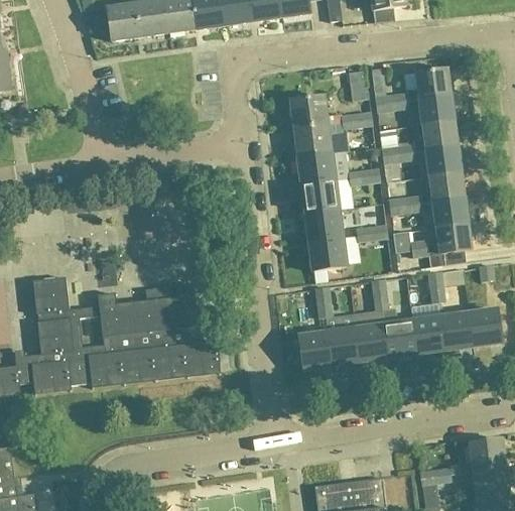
[(123,0),(124,5),(109,7),(113,40),(142,36),(138,3),(137,3),(136,0),(123,0)]
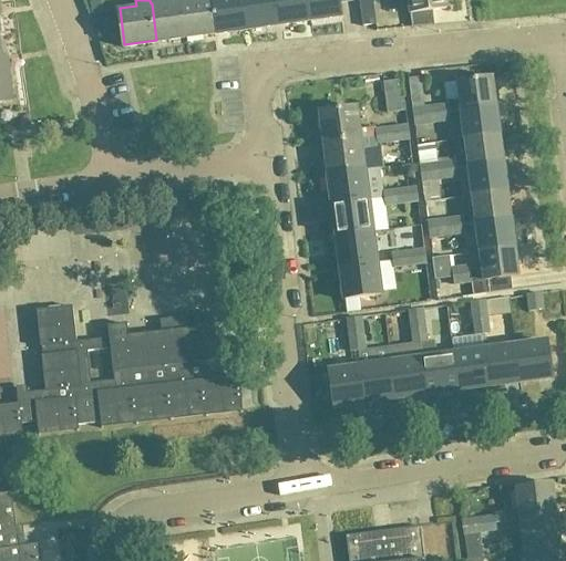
[(150,0),(151,3),(152,3),(156,40),(187,35),(182,0),(175,0),(163,2),(163,0),(150,0)]
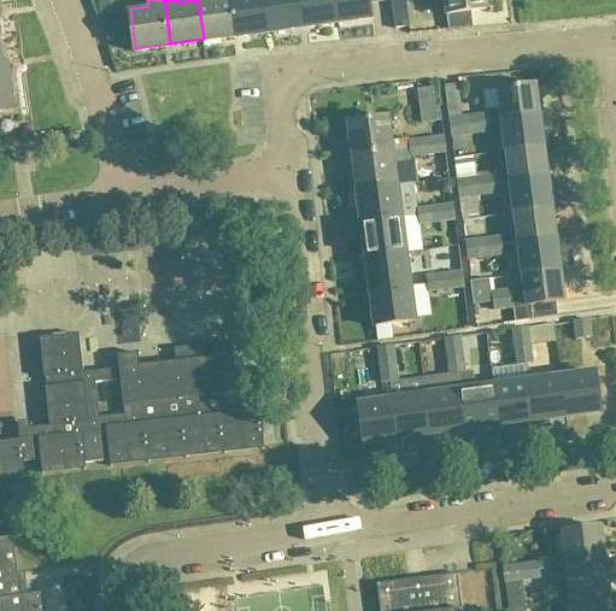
[(198,0),(204,39),(238,35),(233,0),(198,0)]
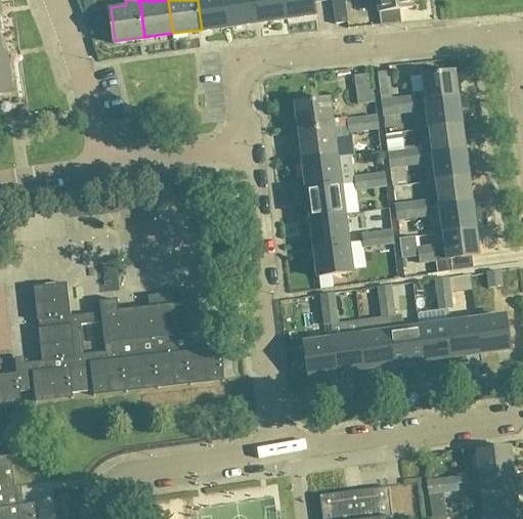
[(198,0),(202,30),(230,26),(227,0),(198,0)]
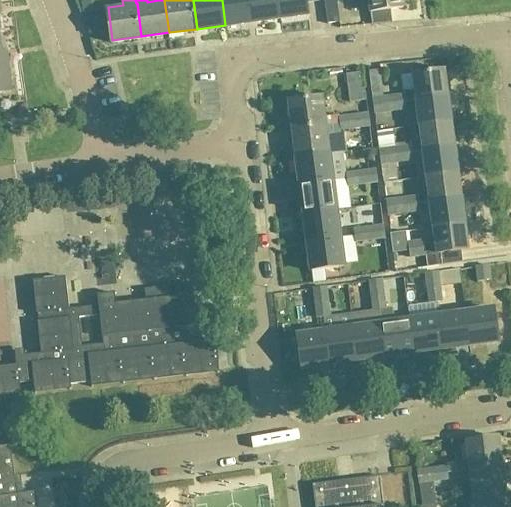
[(222,0),(225,25),(253,21),(250,0),(222,0)]
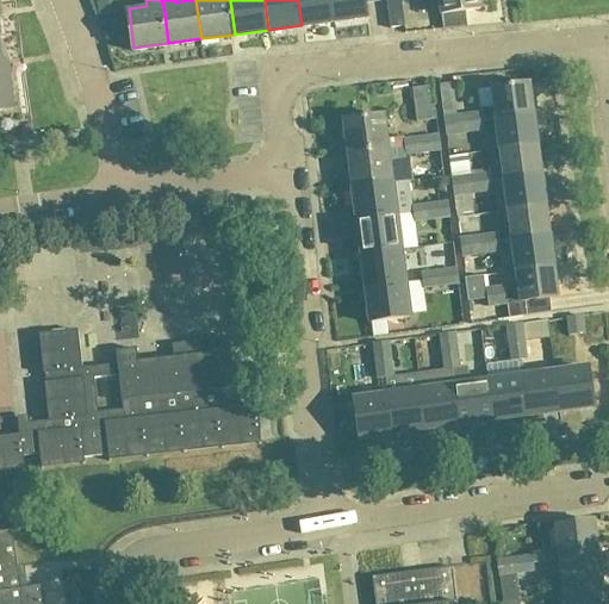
[(298,0),(302,25),(335,20),(333,0),(298,0)]
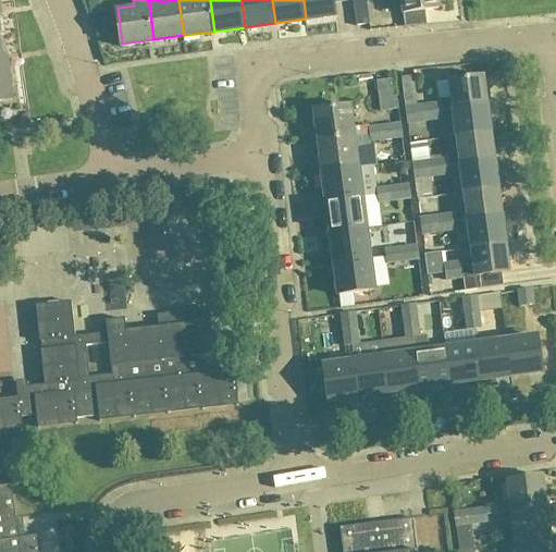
[(304,0),(306,19),(337,14),(335,0),(304,0)]
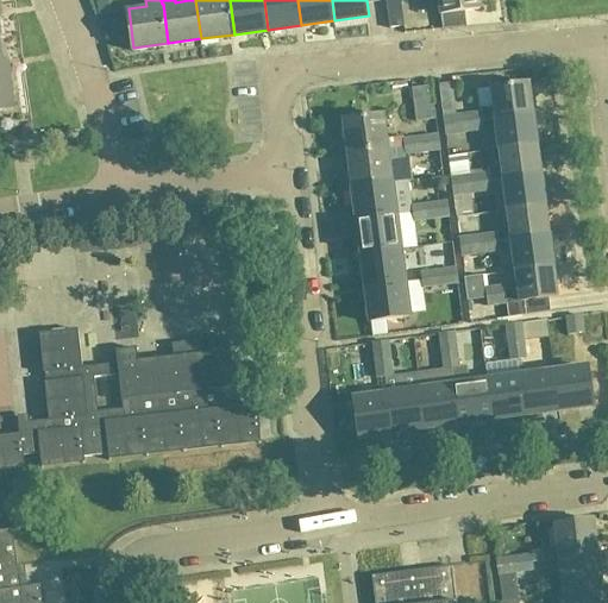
[(384,0),(389,24),(403,23),(400,0),(384,0)]
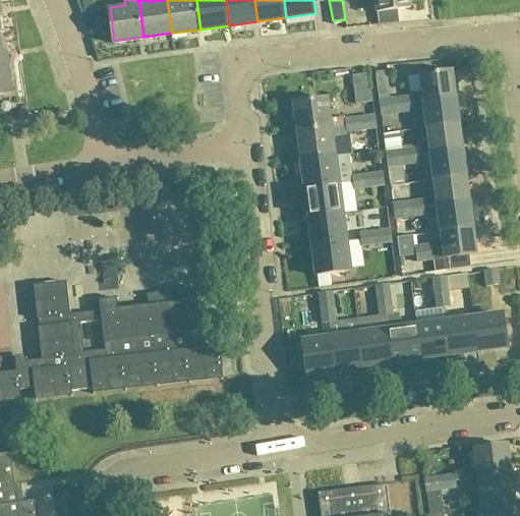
[(377,0),(379,10),(411,5),(410,0),(377,0)]
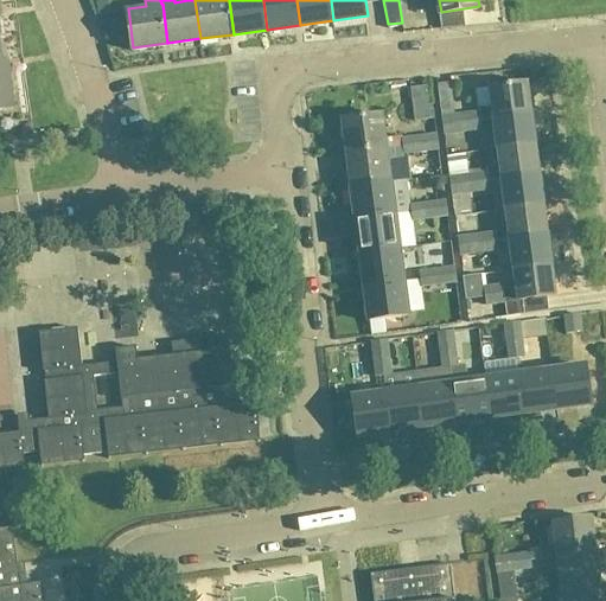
[(2,70),(0,70),(0,106),(13,104),(7,69),(2,69),(2,70)]
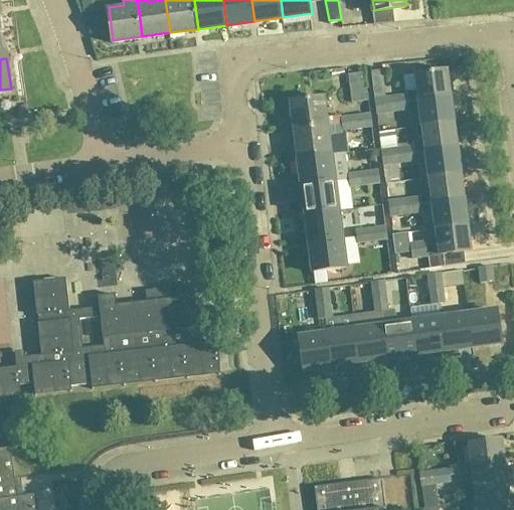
[(370,68),(373,96),(385,94),(381,66),(370,68)]
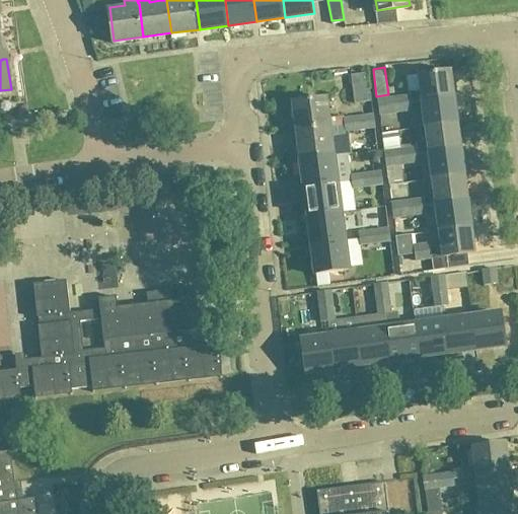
[(422,97),(452,93),(449,67),(418,71),(421,88),(410,89),(411,100),(422,99),(422,97)]
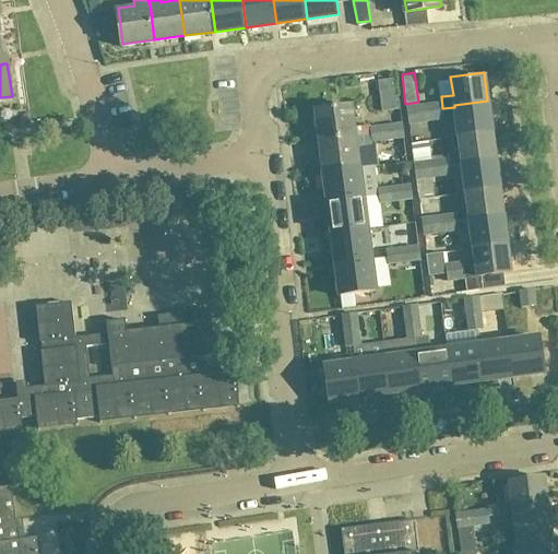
[(395,105),(400,105),(399,97),(394,97),(391,75),(377,78),(381,108),(395,106),(395,105)]
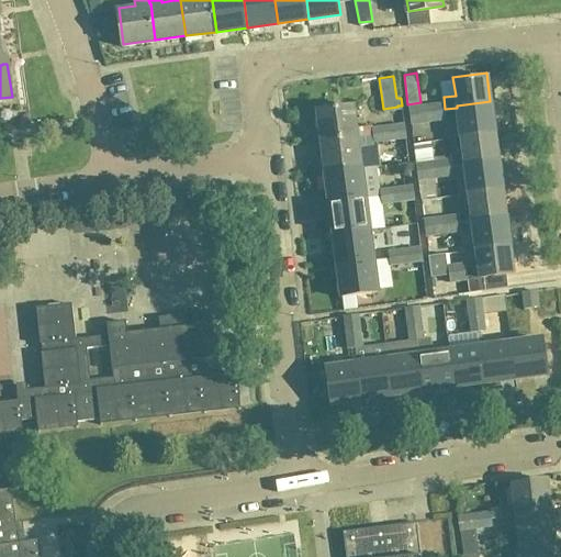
[(440,101),(424,103),(426,117),(441,114),(440,101)]
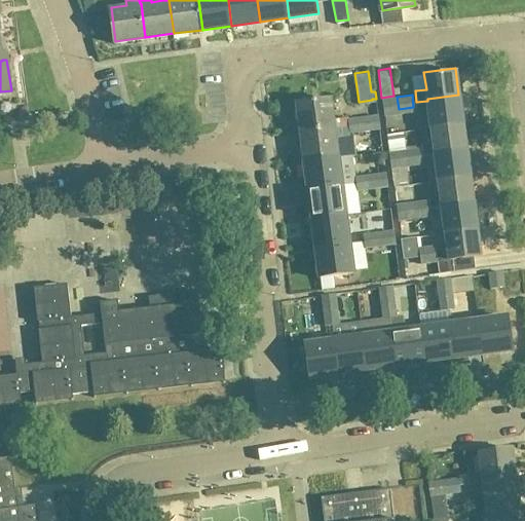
[(427,101),(430,125),(462,121),(458,95),(427,99),(427,101)]
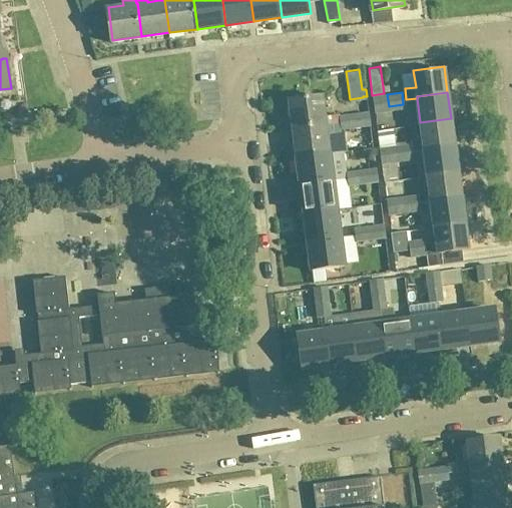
[(289,98),(293,127),(326,122),(340,120),(339,114),(339,111),(324,113),(322,94),(289,98)]
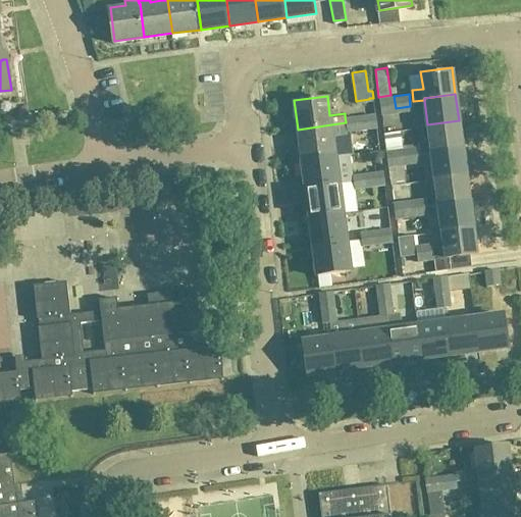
[(380,110),(396,108),(394,96),(378,98),(380,110)]
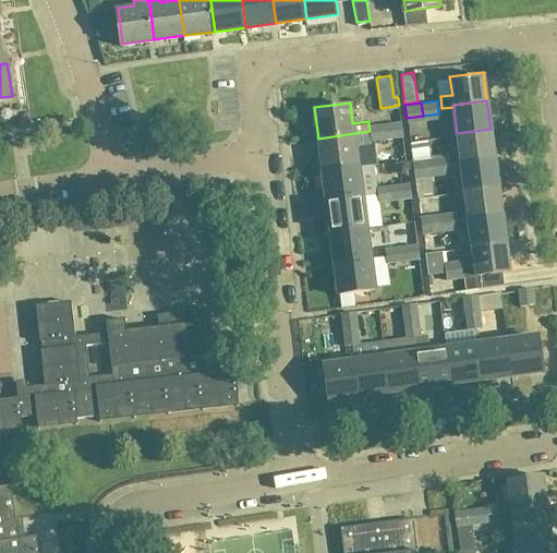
[(401,120),(385,122),(387,136),(402,134),(401,120)]
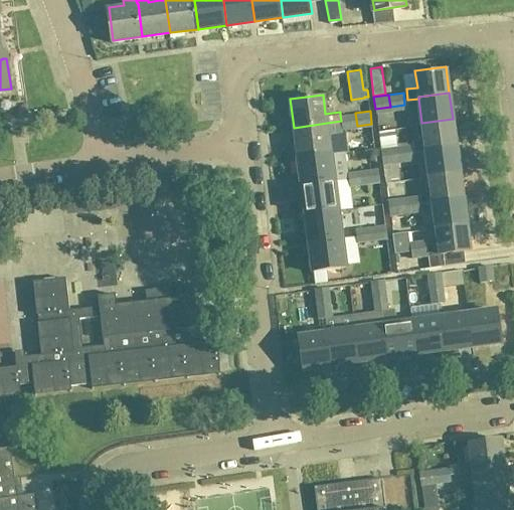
[(342,128),(357,126),(355,113),(340,115),(341,121),(342,128)]
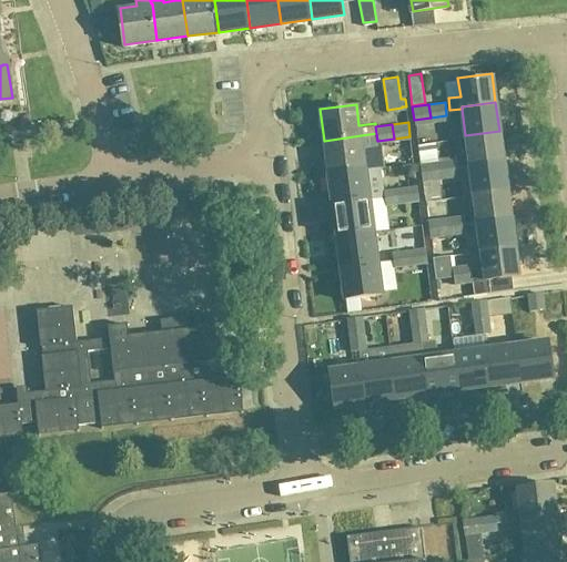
[(453,165),(469,163),(503,159),(499,131),(465,135),(468,154),(452,155),(453,159),(453,165)]
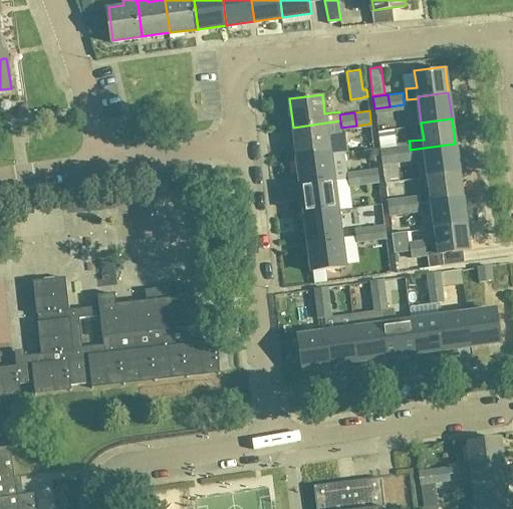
[(293,128),(297,156),(330,152),(326,122),(293,128)]
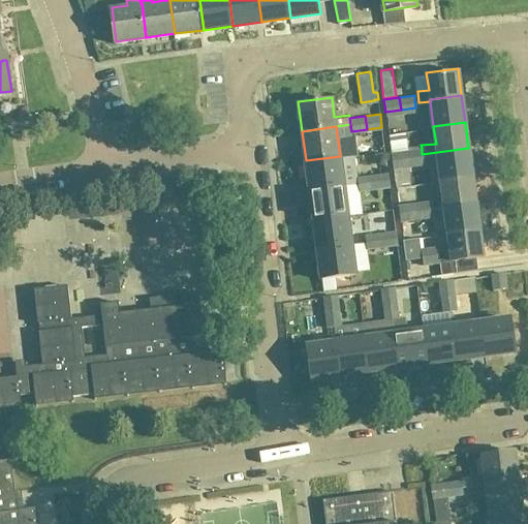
[(438,159),(440,179),(472,175),(468,148),(437,152),(422,154),(422,148),(406,150),(408,162),(438,159)]
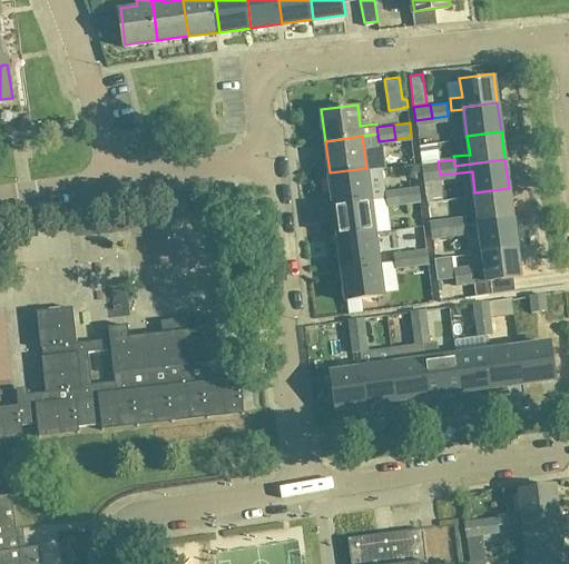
[(423,177),(440,175),(438,161),(421,164),(423,177)]
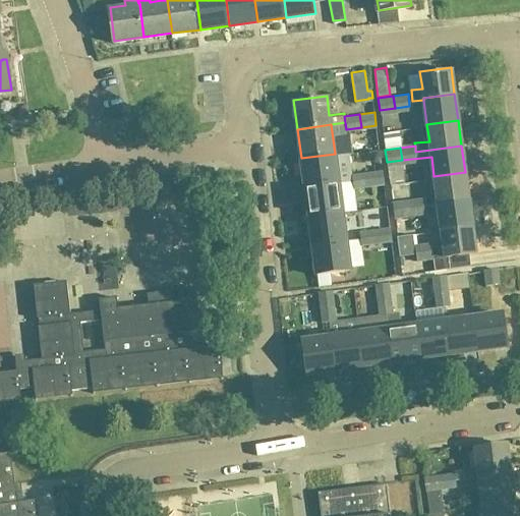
[(305,186),(338,181),(353,180),(352,173),(351,170),(337,172),(335,154),(301,158),(305,186)]
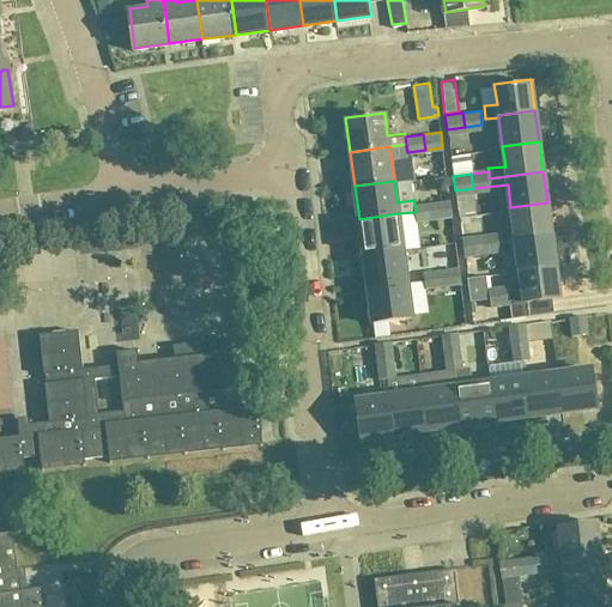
[(434,217),(452,214),(449,200),(432,201),(434,217)]
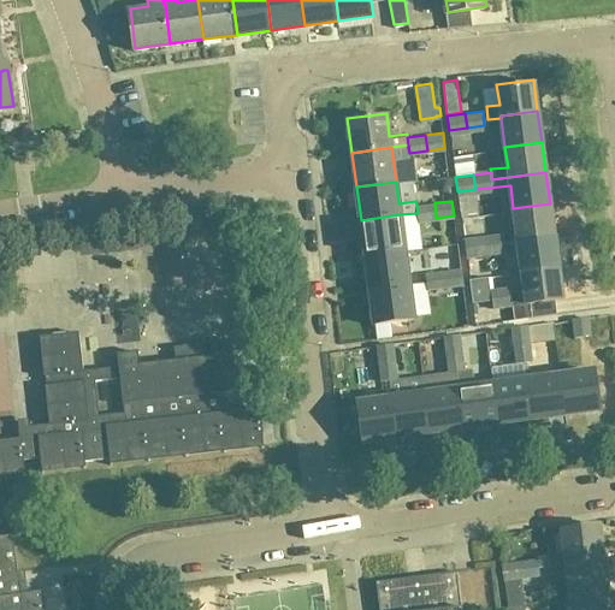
[(419,220),(436,218),(435,202),(417,205),(418,213),(419,220)]
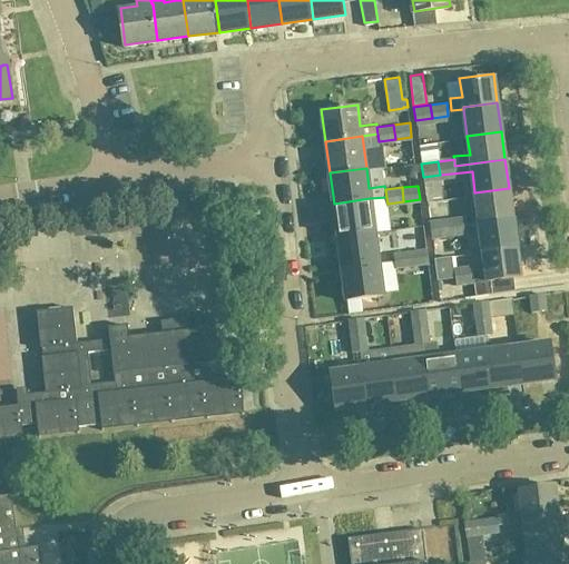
[(462,223),(479,220),(512,216),(509,188),(474,193),(478,213),(462,215),(462,223)]
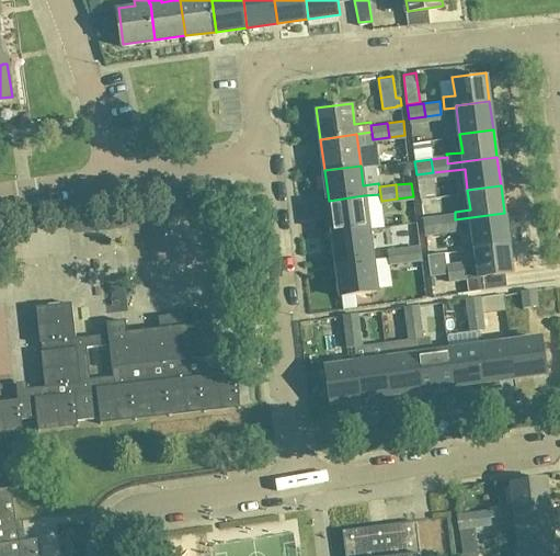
[(332,231),(368,226),(364,195),(329,201),(332,231)]
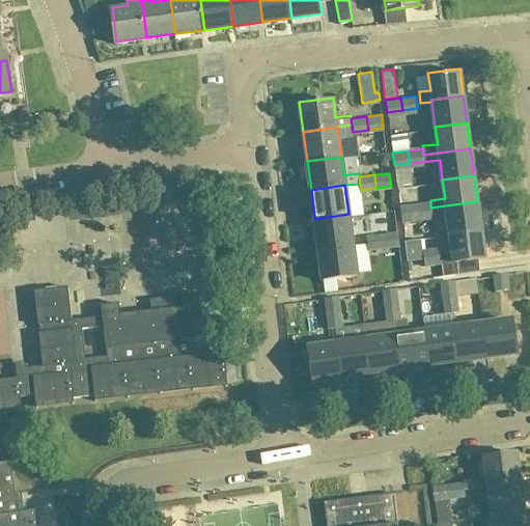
[(429,201),(415,203),(416,216),(431,214),(429,201)]
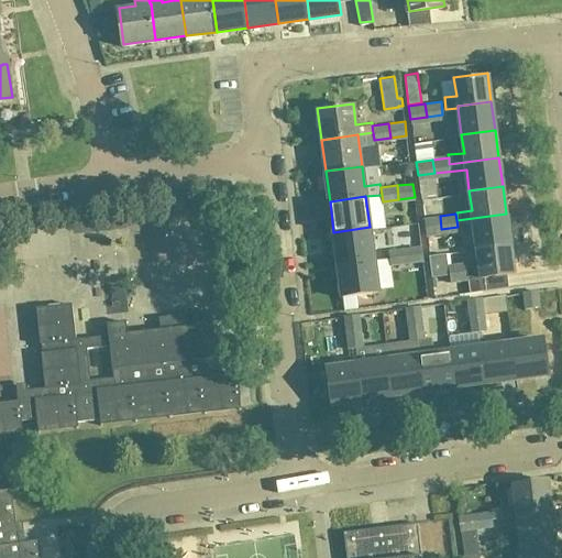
[(473,218),(476,247),(510,242),(506,214),(473,218)]
